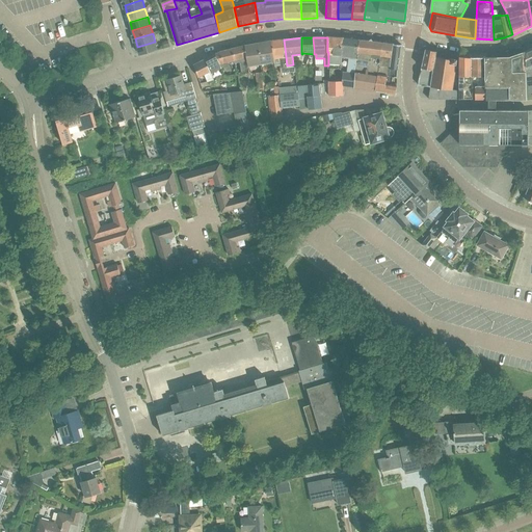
[(342,70),(342,57),(344,38),(327,37),(327,52),(328,52),(328,65),(328,69),(330,69),(342,70)]
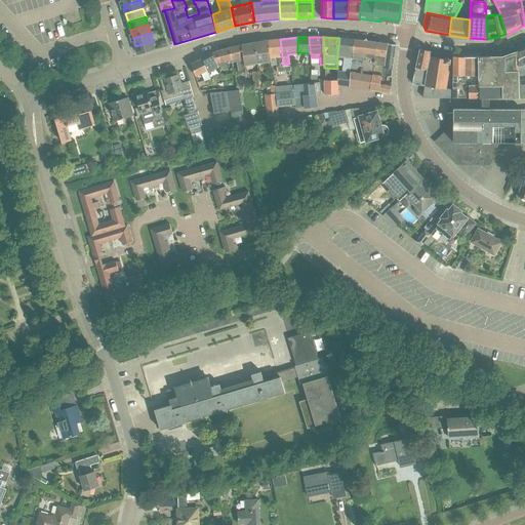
[(338,81),(338,85),(350,86),(356,39),(339,38),(337,56),(346,57),(345,73),(339,72),(338,81)]
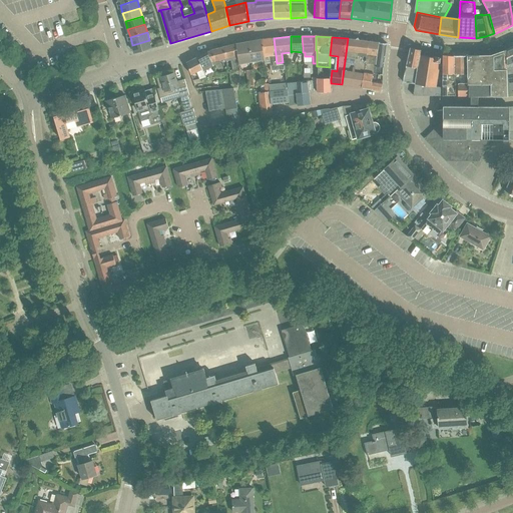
[(274,38),(263,39),(264,48),(265,56),(266,60),(266,64),(272,63),(273,70),(286,69),(285,64),(283,64),(283,62),(277,63),(274,38)]
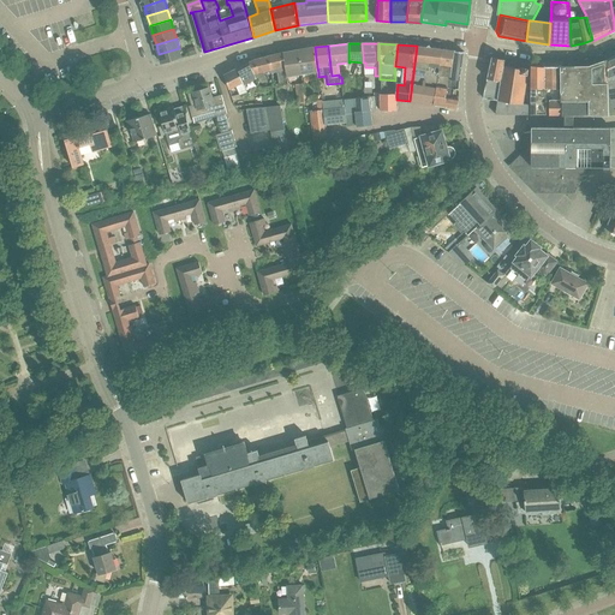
[(410,102),(434,106),(437,87),(451,88),(451,79),(452,79),(454,51),(443,49),(417,46),(410,101),(410,102)]
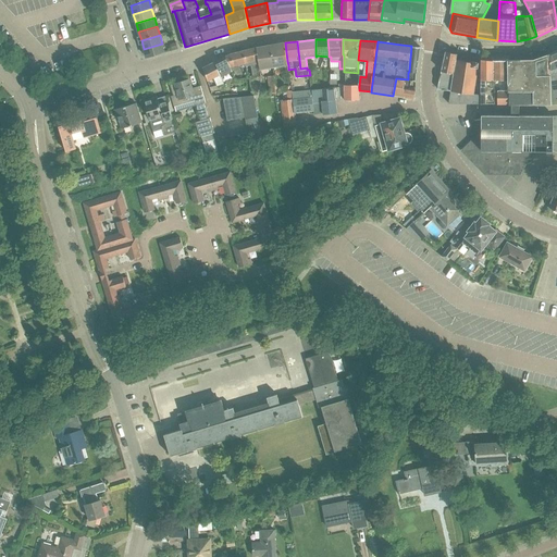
[(285,42),(271,46),(272,52),(274,67),(282,66),(283,70),(288,70),(288,65),(287,61),(286,52),(285,42)]
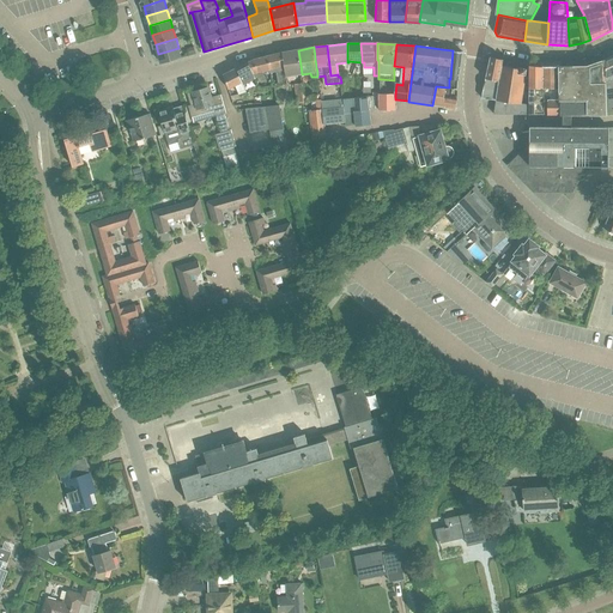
[(178,48),(158,54),(161,62),(163,64),(182,58),(178,48)]
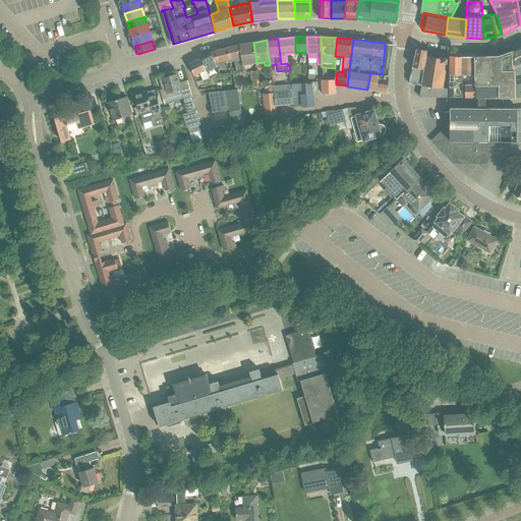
[(253,43),(241,45),(241,49),(244,65),(256,63),(254,49),(253,43)]
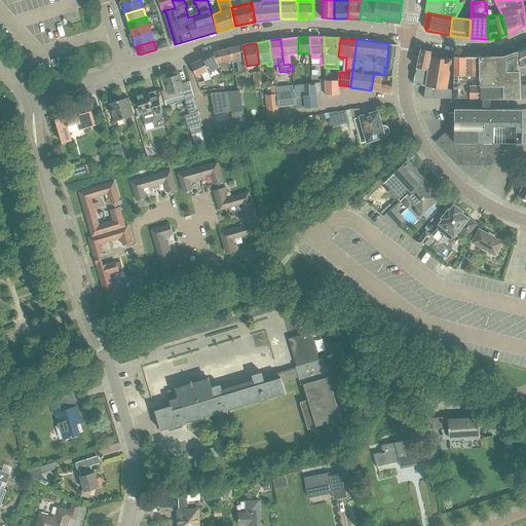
[(374,74),(371,90),(391,94),(392,85),(384,84),(384,82),(382,81),(382,78),(387,78),(388,76),(392,77),(393,70),(395,58),(397,44),(388,43),(386,68),(385,68),(385,75),(374,74)]
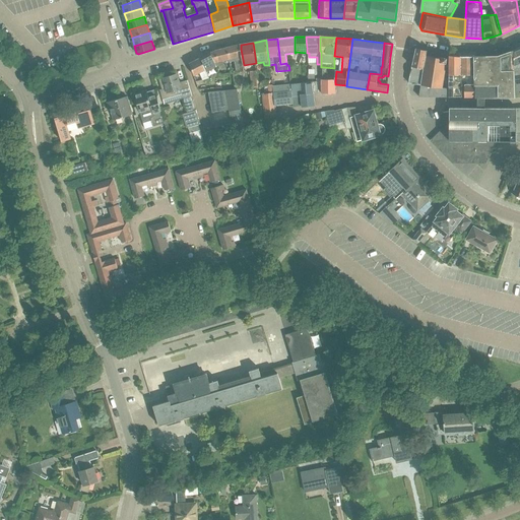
[(241,45),(228,48),(229,49),(231,62),(236,61),(238,72),(243,71),(245,71),(244,65),(241,49),(241,45)]
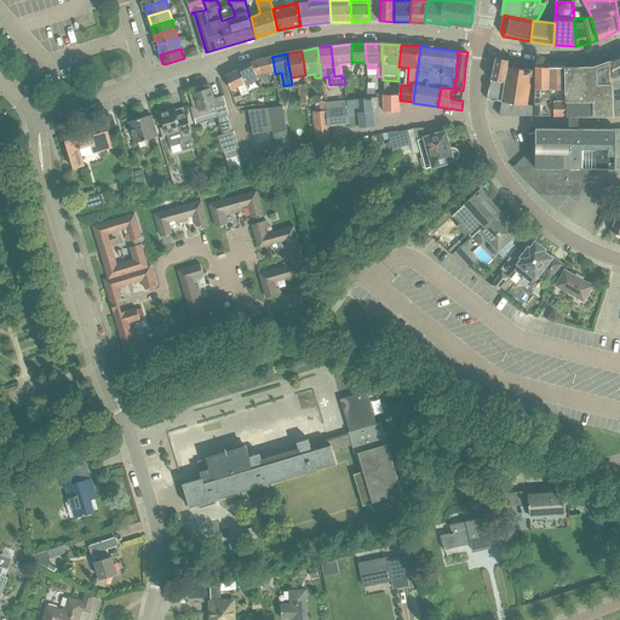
[(275,74),(271,57),(258,59),(252,63),(258,78),(268,76),(267,73),(274,72),(274,74),(275,74)]
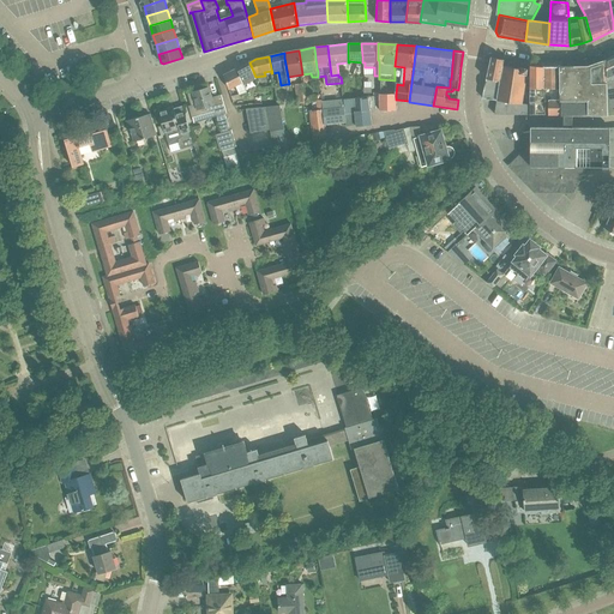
[(483,98),(497,101),(503,65),(504,60),(492,56),(486,79),(487,79),(483,94),(483,98)]
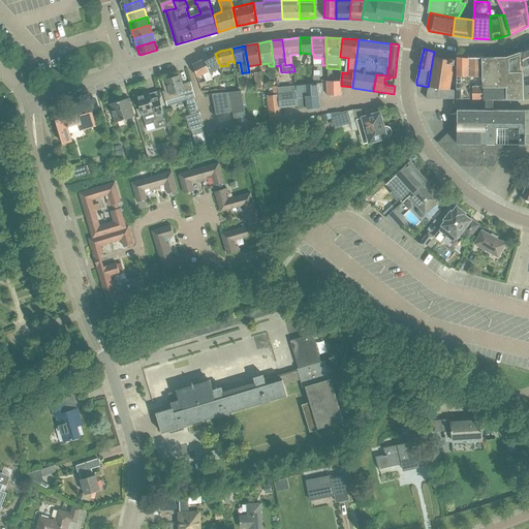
[(220,66),(215,54),(205,59),(210,73),(220,68),(220,66)]
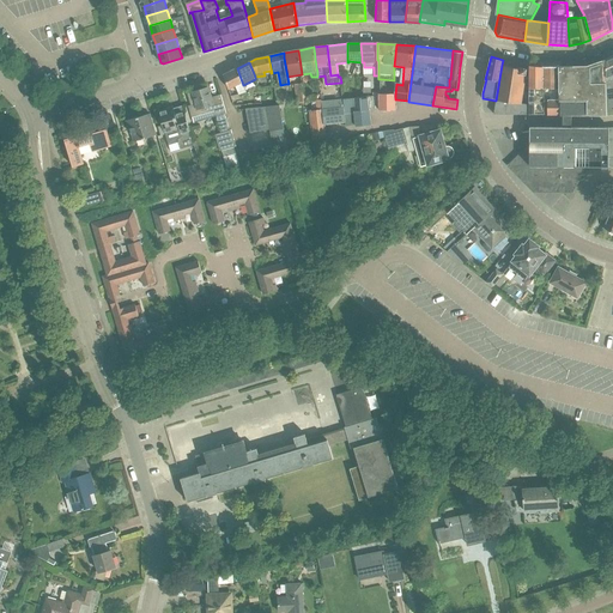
[(502,65),(496,101),(496,102),(493,115),(527,115),(528,104),(522,103),(527,68),(521,67),(521,68),(502,65)]
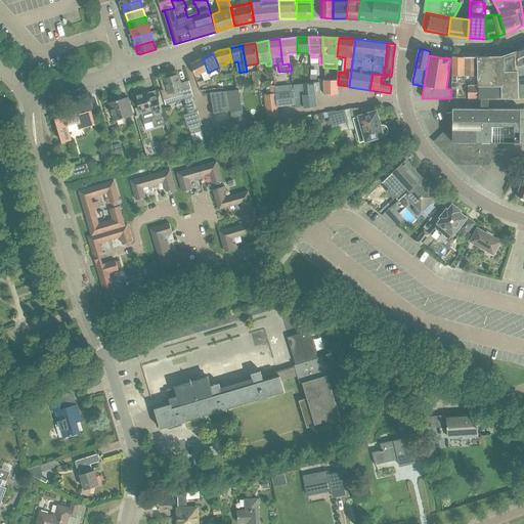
[(464,56),(452,55),(452,75),(452,82),(452,88),(452,98),(466,98),(466,85),(466,76),(465,76),(464,56)]
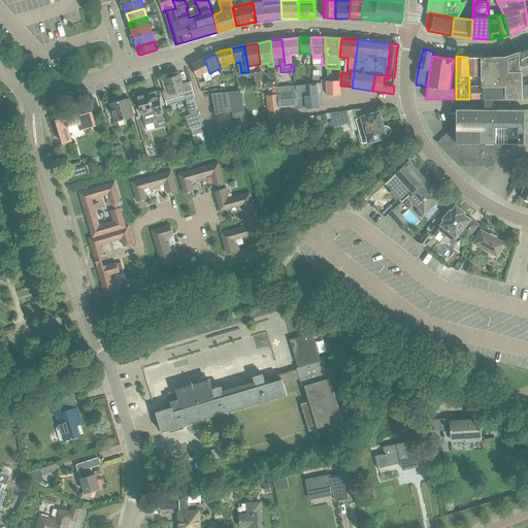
[(482,74),(482,57),(467,57),(468,76),(469,76),(482,76),(482,74)]
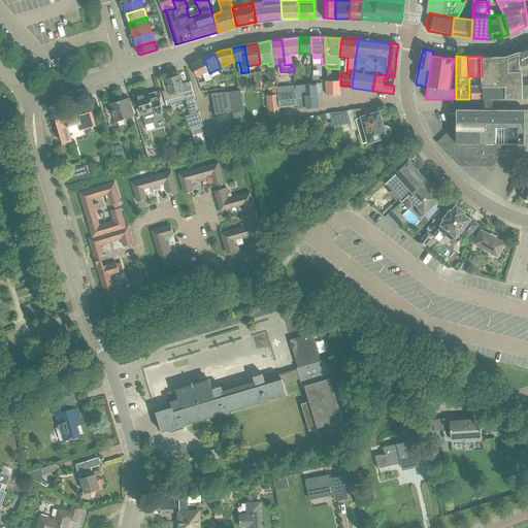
[(514,74),(522,74),(521,57),(482,57),(482,74),(491,74),(491,80),(482,80),(482,86),(483,86),(483,87),(483,99),(523,99),(522,80),(514,80),(514,74)]
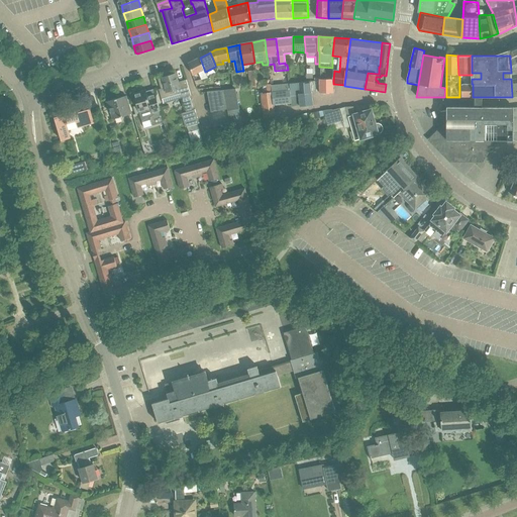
[(207,75),(205,72),(200,58),(189,64),(193,76),(199,73),(200,75),(202,80),(207,78),(207,75)]
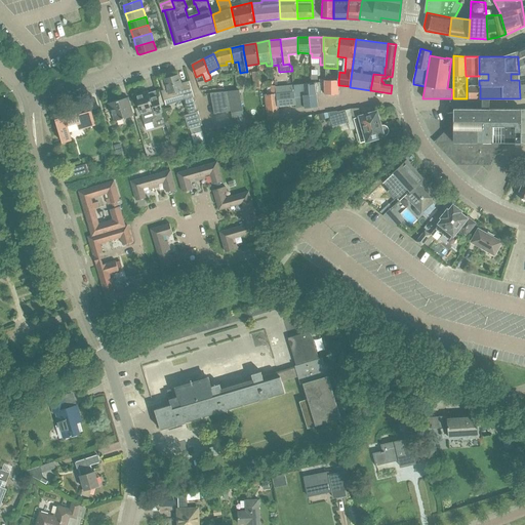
[(178,75),(161,80),(163,90),(162,90),(166,105),(194,97),(190,81),(180,83),(178,75)]
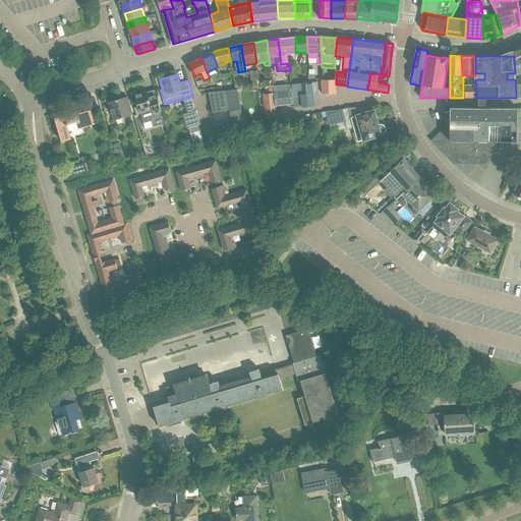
[(334,81),(324,81),(323,81),(323,94),(337,95),(336,84),(336,80),(334,81)]
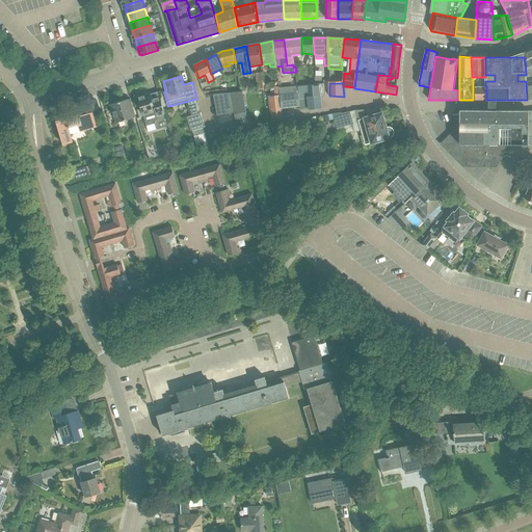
[(325,84),(298,87),(299,97),(306,97),(307,101),(309,101),(310,109),(322,109),(321,95),(326,95),(325,84)]
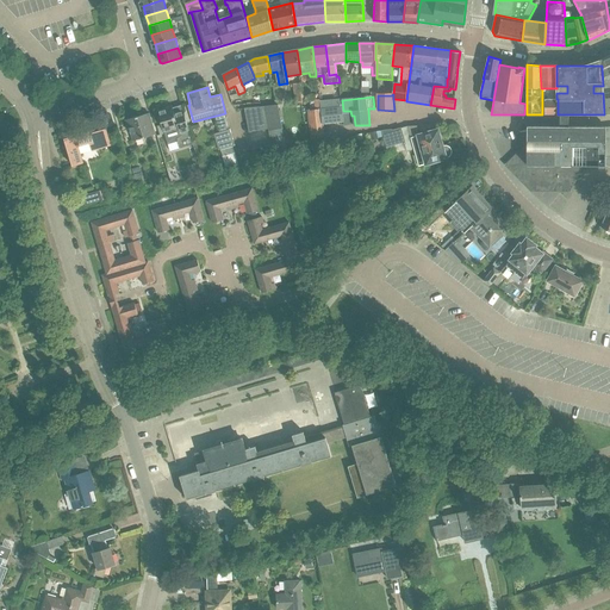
[(315,100),(316,110),(309,111),(312,139),(325,138),(324,124),(324,116),(322,117),(322,110),(321,110),(319,99),(315,100)]
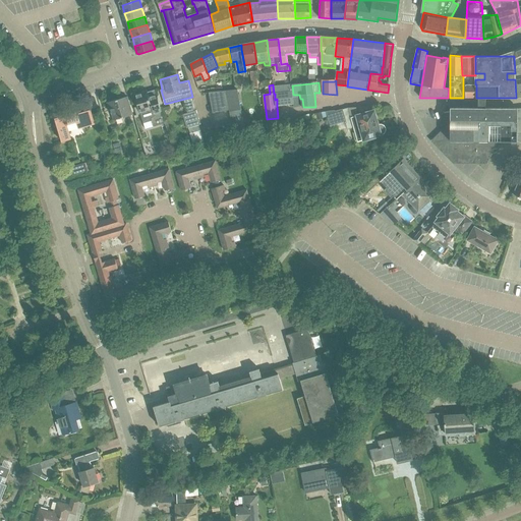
[(465,98),(476,98),(476,85),(476,84),(475,84),(463,84),(463,98),(465,98)]
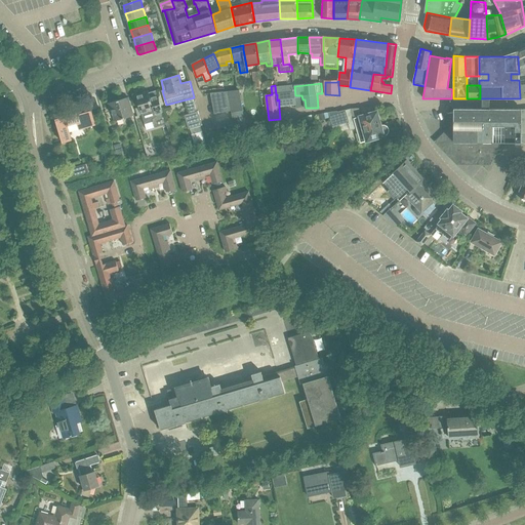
[(288,93),(277,94),(277,101),(279,99),(279,107),(296,105),(295,95),(294,86),(287,87),(288,93)]
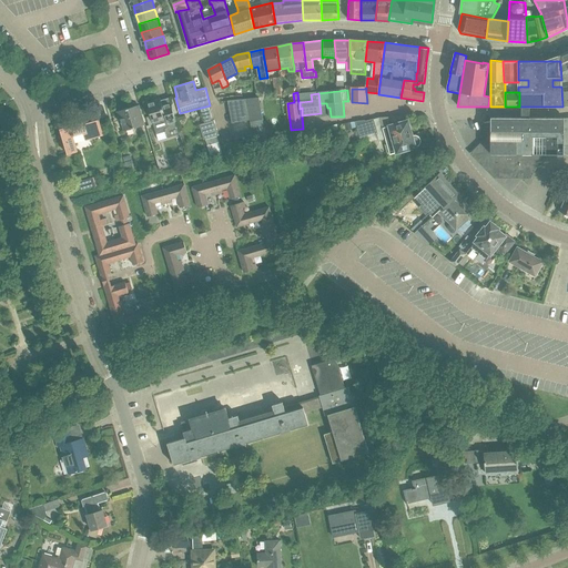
[(169,98),(161,100),(160,99),(148,102),(156,134),(166,132),(168,138),(180,134),(169,98)]
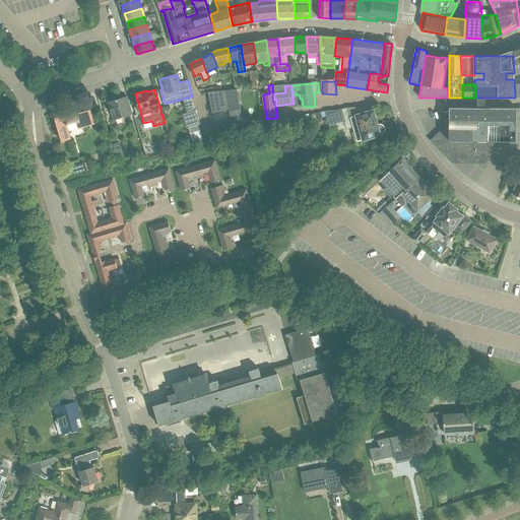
[(218,90),(208,91),(209,93),(210,103),(212,113),(218,112),(229,110),(231,118),(232,124),(220,126),(214,127),(215,132),(217,139),(245,134),(245,133),(245,132),(238,89),(225,90),(219,91),(218,91),(218,90)]
